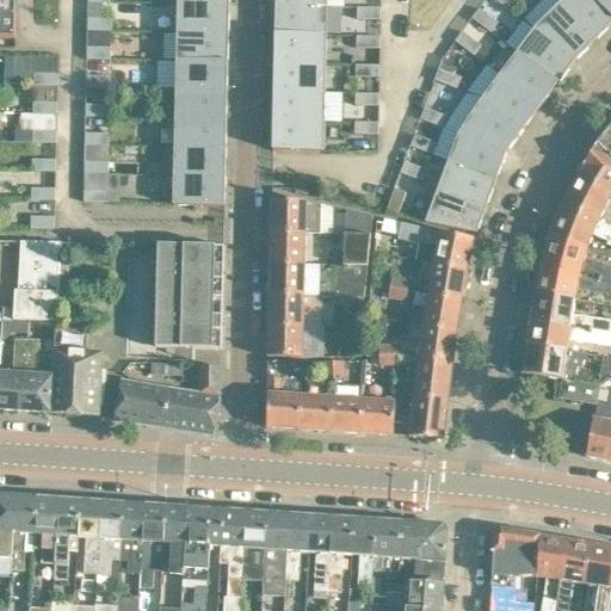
[(0,0),(0,38),(16,39),(16,16),(17,16),(17,0),(0,0)]
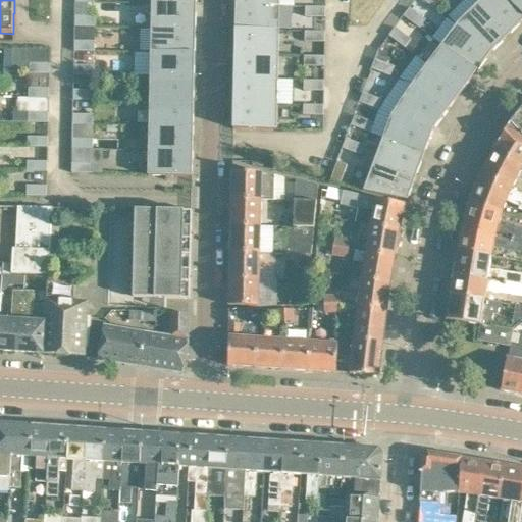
[(440,1),(438,0),(422,0),(433,9),(440,1)]
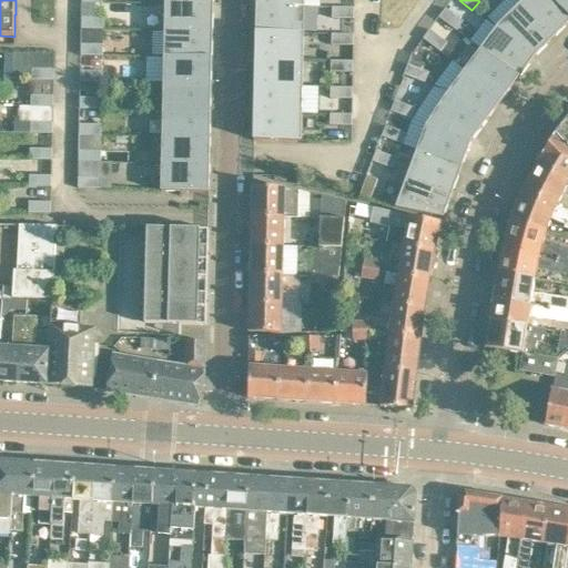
[(567,23),(567,13),(554,0),(524,0),(520,3),(554,38),(567,23)]
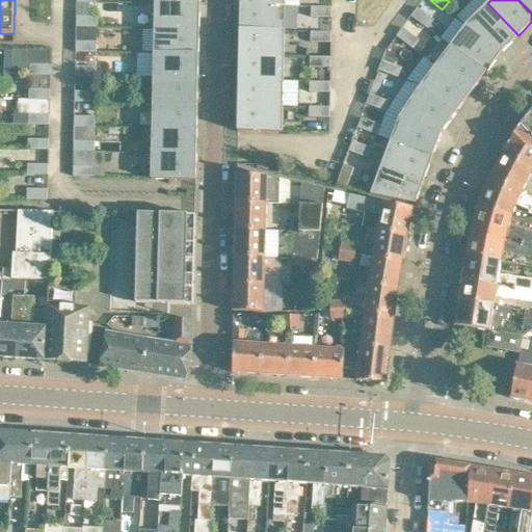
[(531,0),(519,0),(531,12),(531,0)]
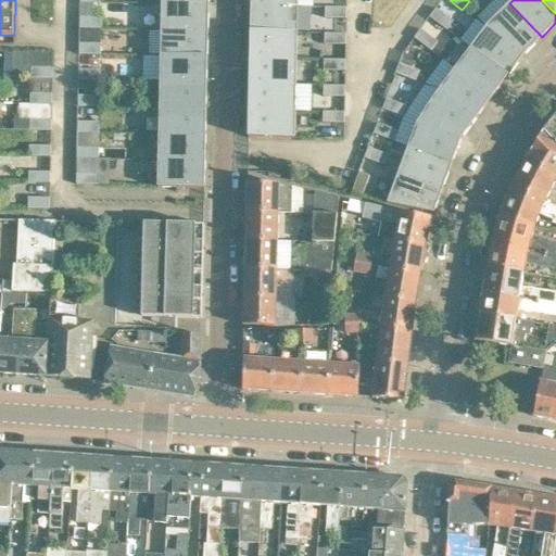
[(488,25),(523,55),(542,37),(509,3),(488,25)]
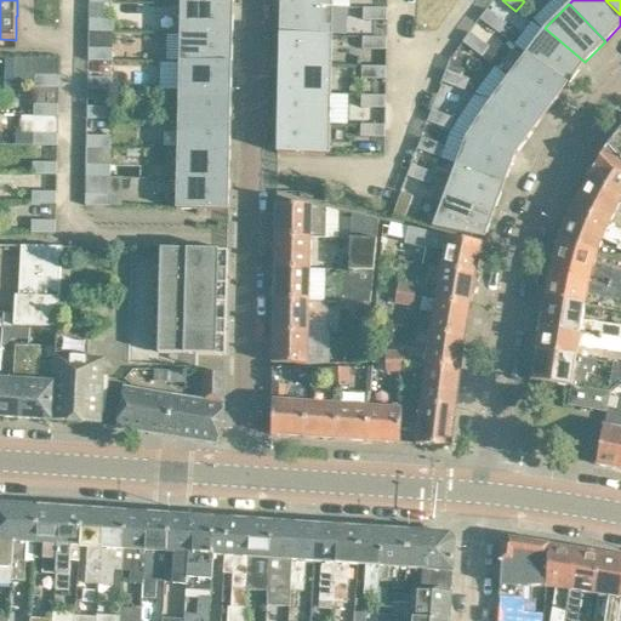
[(232,35),(233,6),(181,5),(180,34),(232,35)]
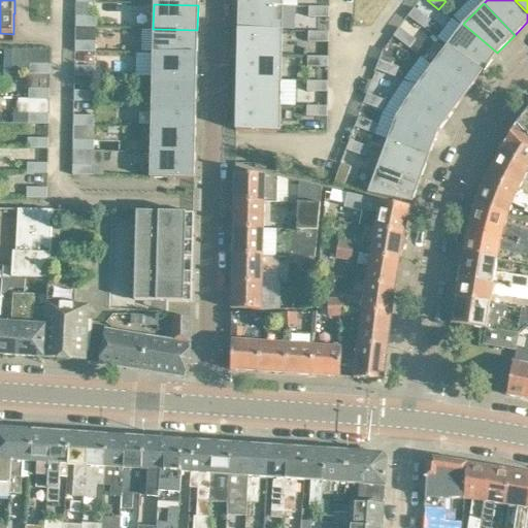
[(238,6),(237,31),(283,32),(283,7),(238,6)]
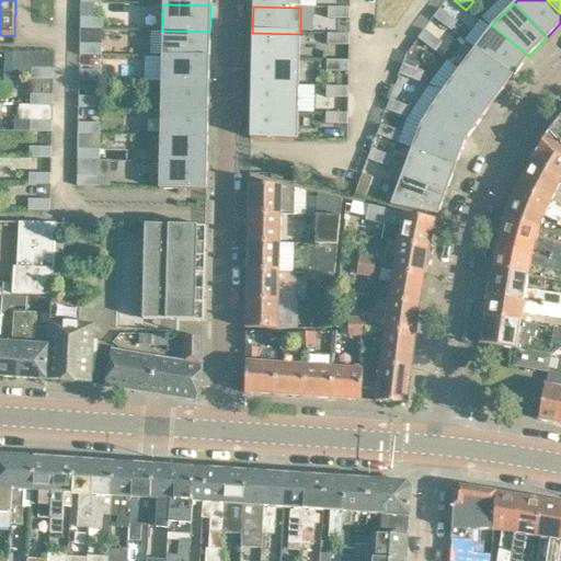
[(328,19),(348,19),(350,8),(328,8),(328,19)]
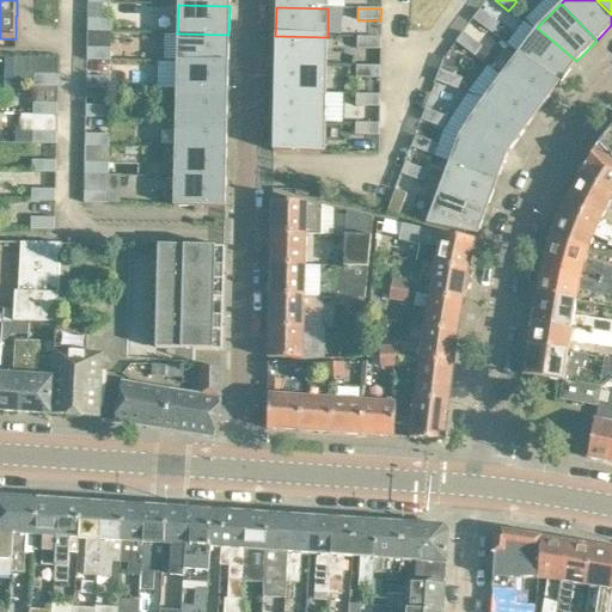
[(499,24),(481,10),(473,19),(491,34),(499,24)]
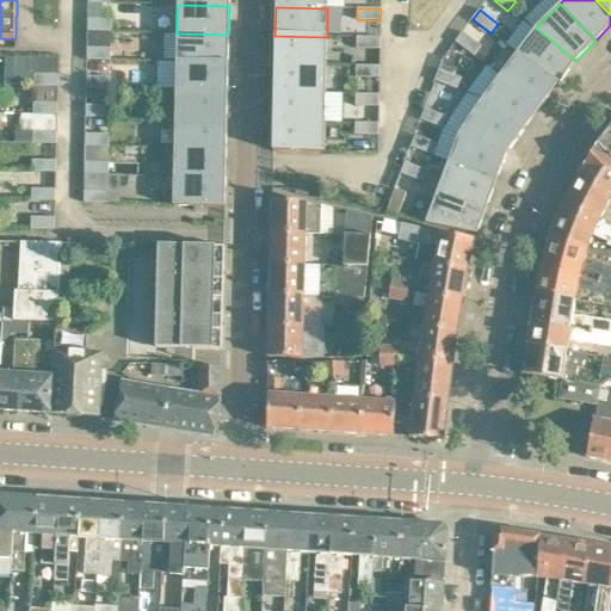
[(112,17),(88,17),(88,29),(111,29),(112,17)]
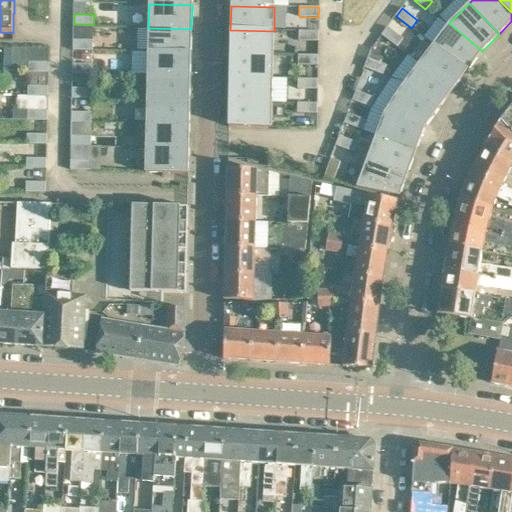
[(468,70),(482,51),(449,23),(433,45),(468,70)]
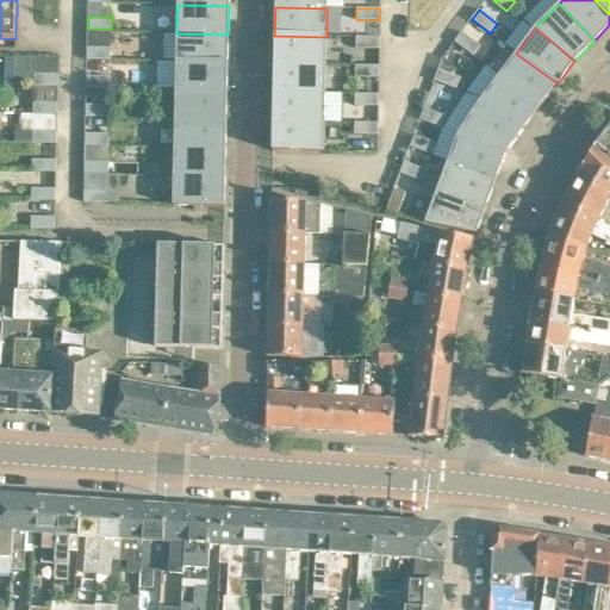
[(480,47),(461,32),(454,42),(472,56),(480,47)]
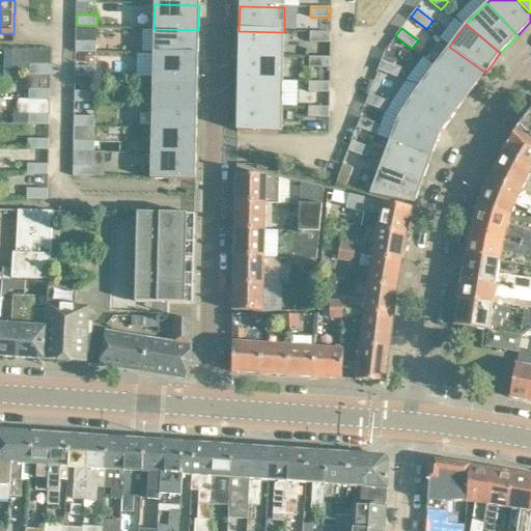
[(154,54),(198,55),(198,30),(154,29),(154,54)]
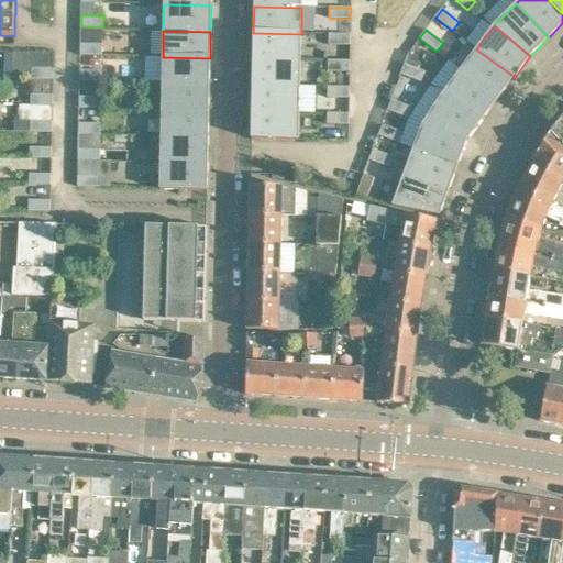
[(253,33),(253,59),(300,61),(301,34),(253,33)]
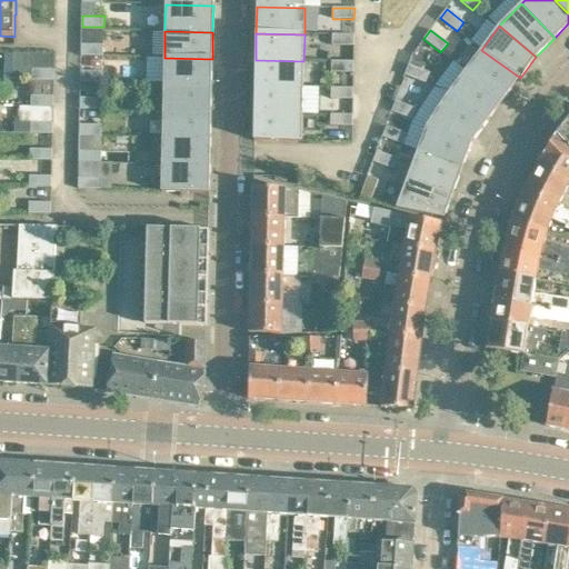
[(331,46),(353,46),(353,35),(332,35),(331,46)]
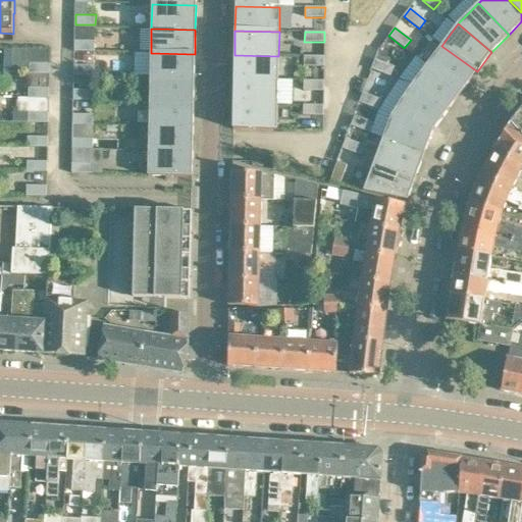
[(95,42),(75,41),(74,51),(95,52),(95,42)]
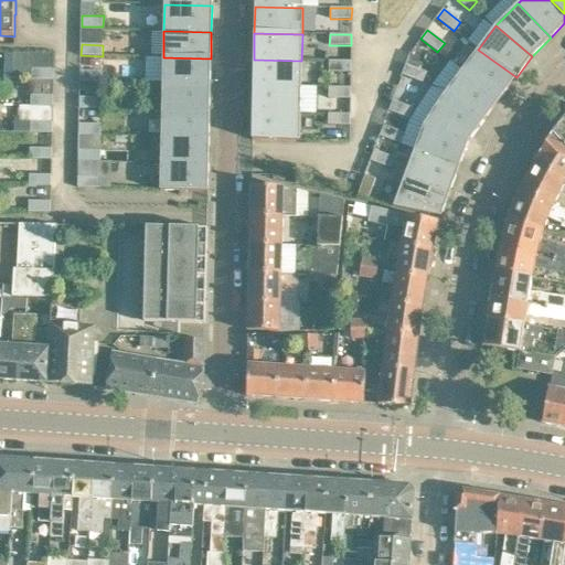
[(462,71),(500,99),(516,77),(478,50),(462,71)]
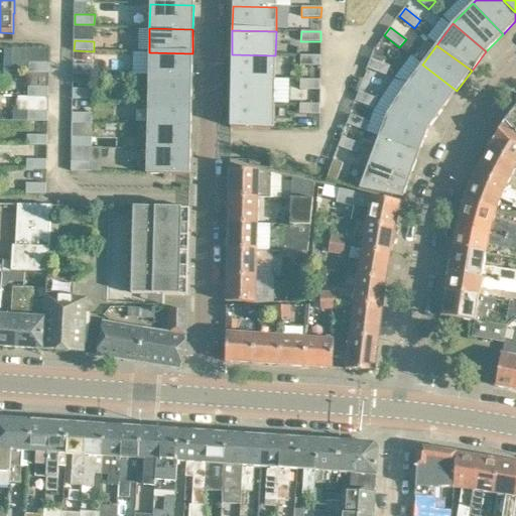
[(29,60),(29,48),(3,48),(2,60),(29,60)]
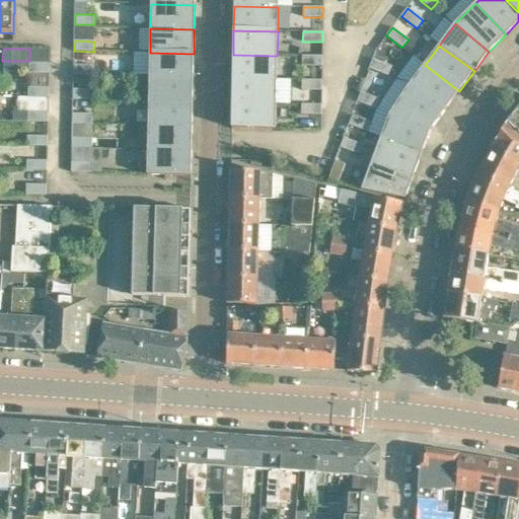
[(193,78),(194,54),(150,53),(149,77),(193,78)]
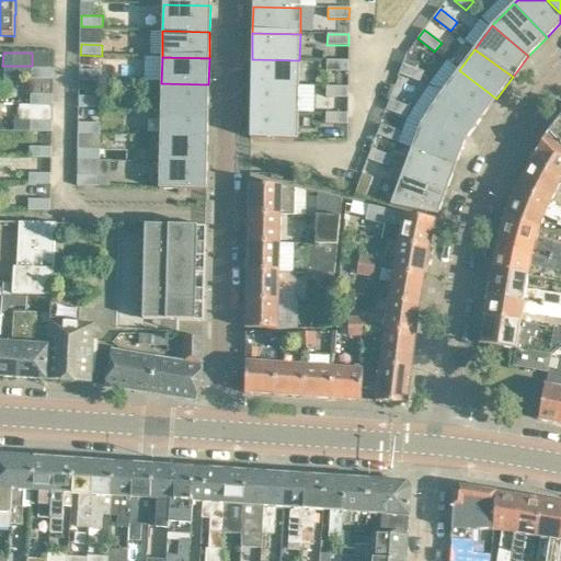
[(252,59),(251,86),(298,87),(299,60),(252,59)]
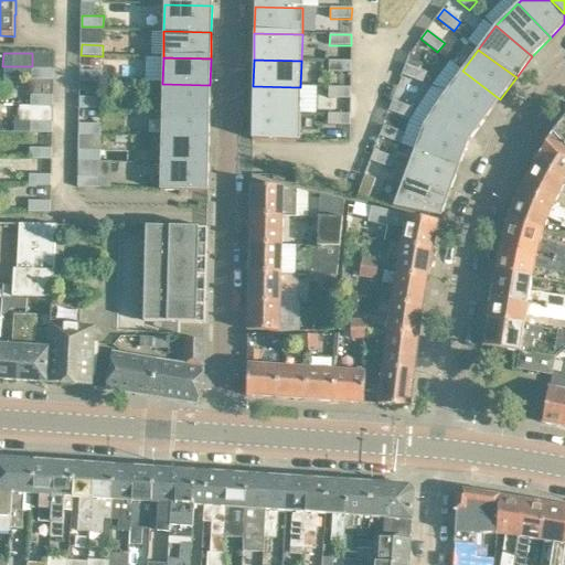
[(329,72),(350,72),(350,61),(329,61),(329,72)]
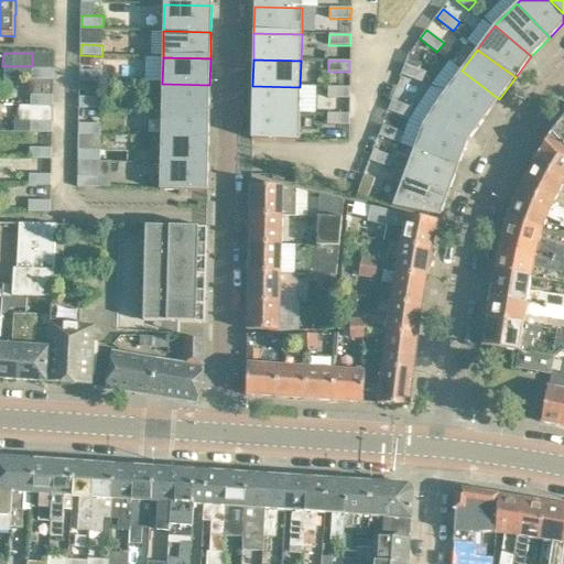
[(425,73),(405,65),(401,75),(421,83),(425,73)]
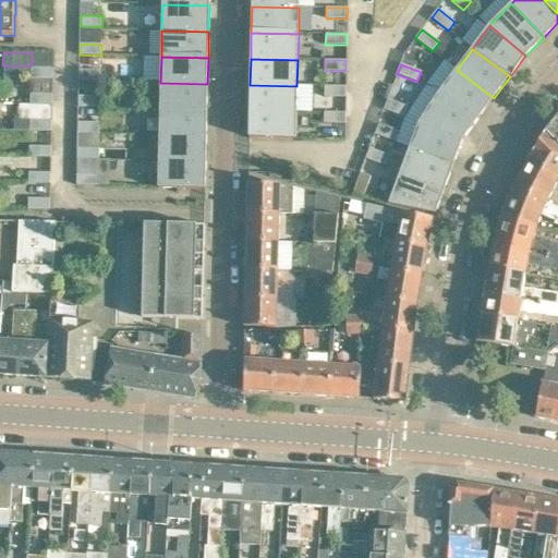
[(32,68),(31,79),(52,79),(52,68),(32,68)]
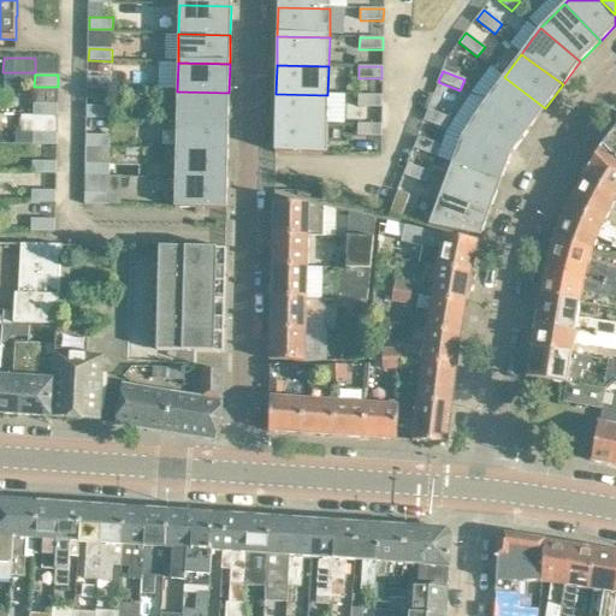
[(111,78),(88,77),(88,89),(111,90),(111,78)]
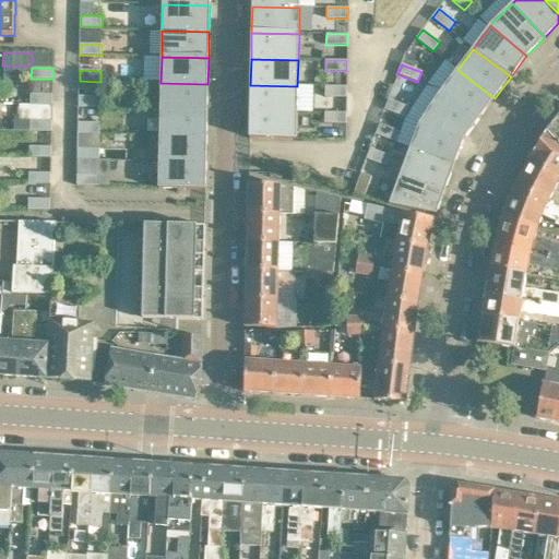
[(479,119),(495,98),(458,70),(441,91),(479,119)]
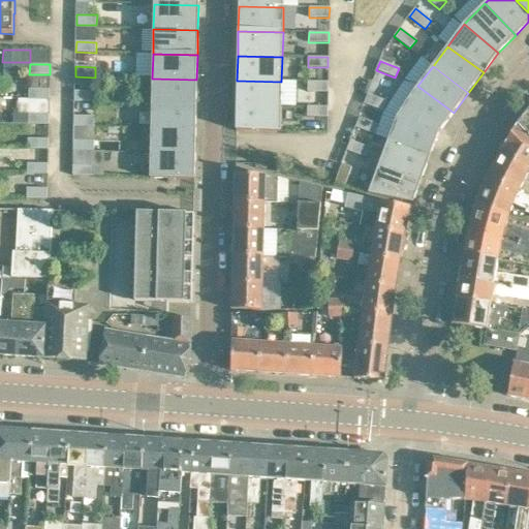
[(152,79),(152,103),(196,104),(196,80),(152,79)]
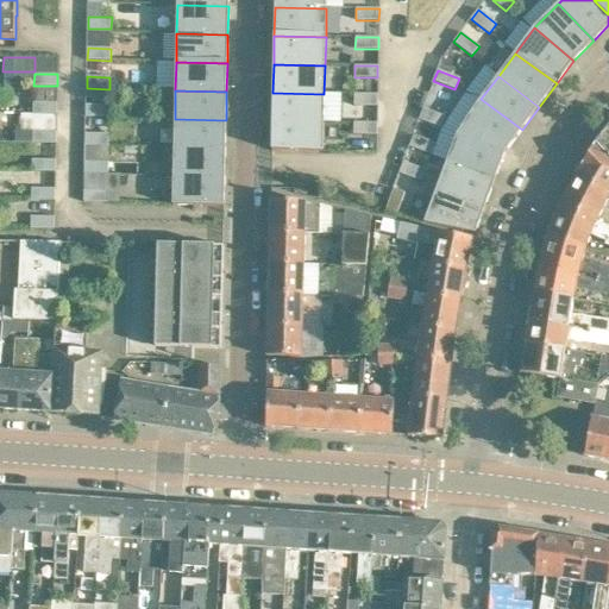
[(272,93),(272,121),(324,123),(324,94),(272,93)]
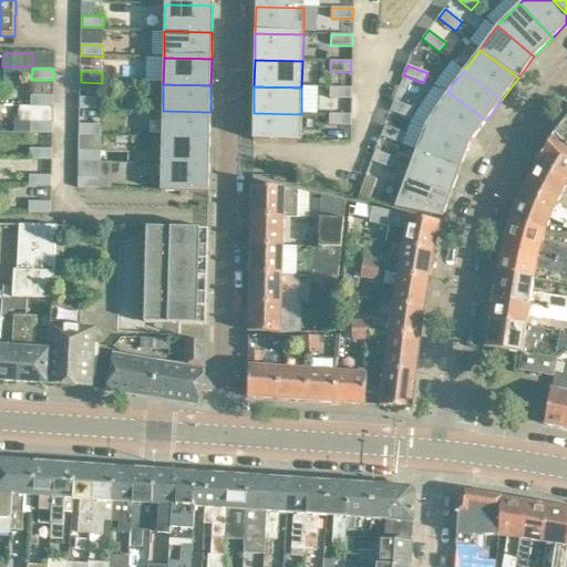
[(329,99),(351,99),(351,88),(329,88),(329,99)]
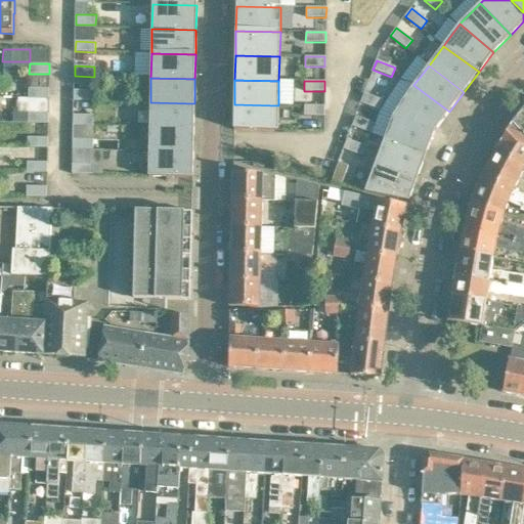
[(393,116),(434,131),(449,112),(413,85),(393,116)]
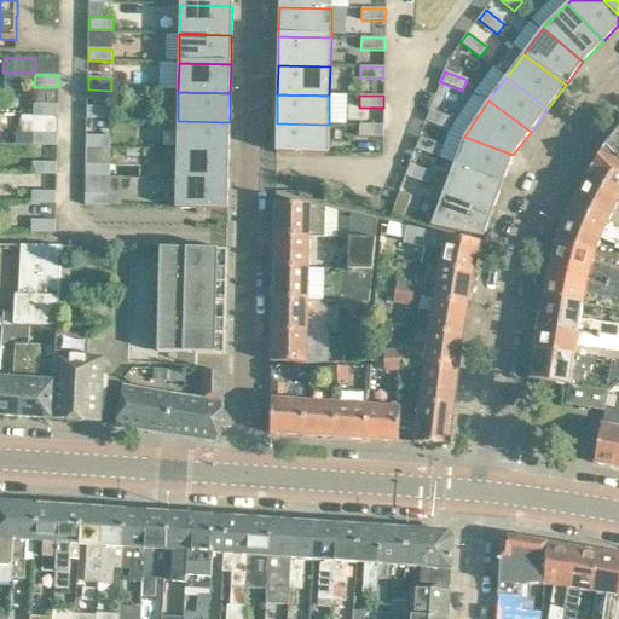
[(34,104),(34,116),(57,116),(58,104),(34,104)]
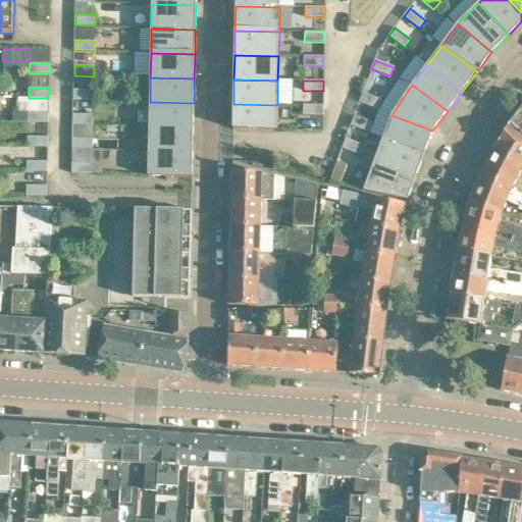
[(94,91),(74,90),(73,100),(94,101),(94,91)]
